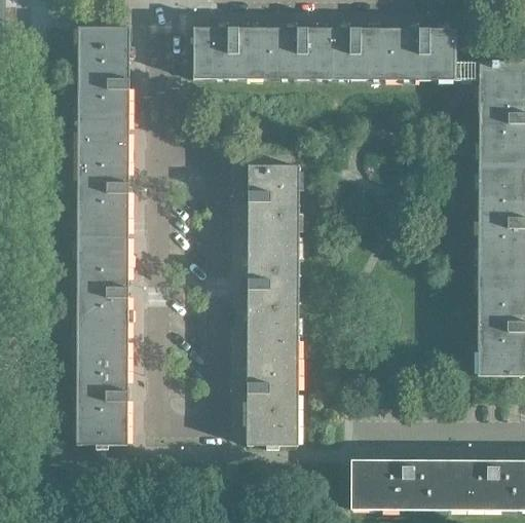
[(128,131),(128,27),(77,27),(77,131),(128,131)]
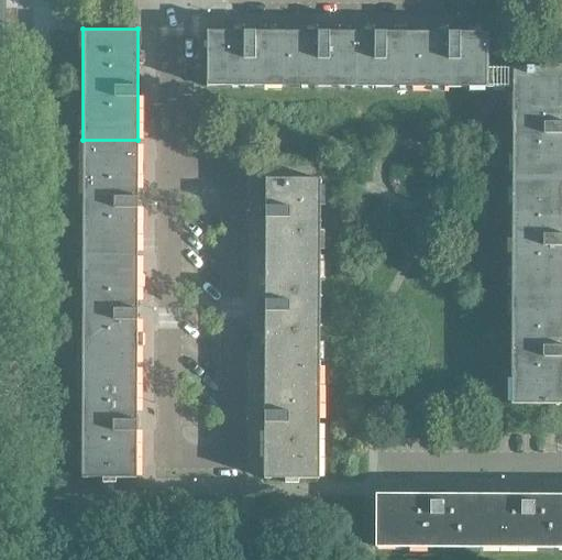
[(355,85),(356,30),(206,29),(206,84),(355,85)]
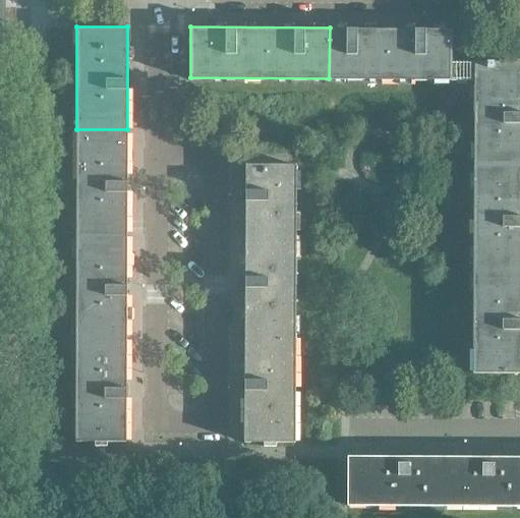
[(519,164),(519,60),(451,60),(451,27),(330,27),(329,78),(473,78),(473,164),(519,164)]
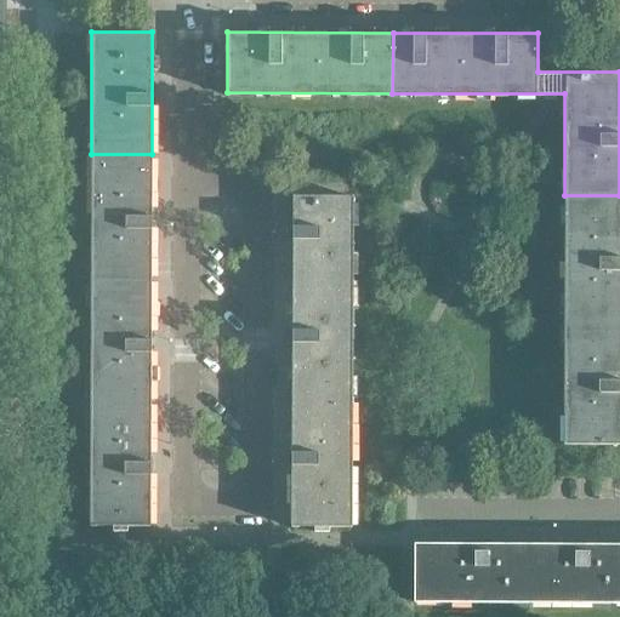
[(151,278),(152,154),(91,154),(90,276),(151,278)]
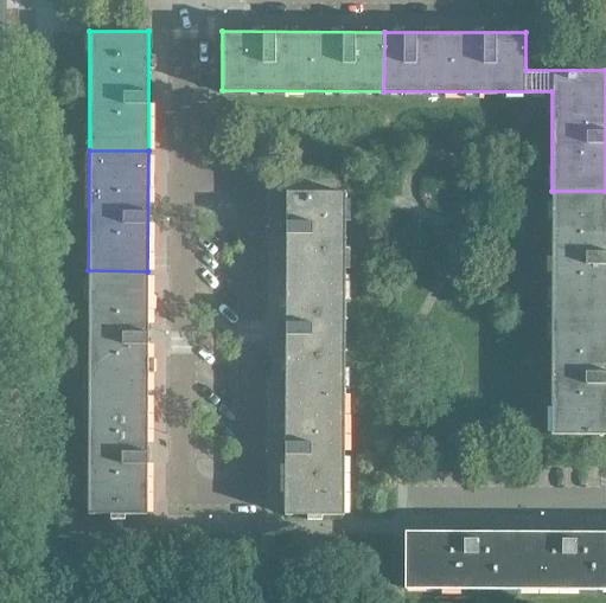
[(344,274),(345,190),(286,190),(285,274),(344,274)]
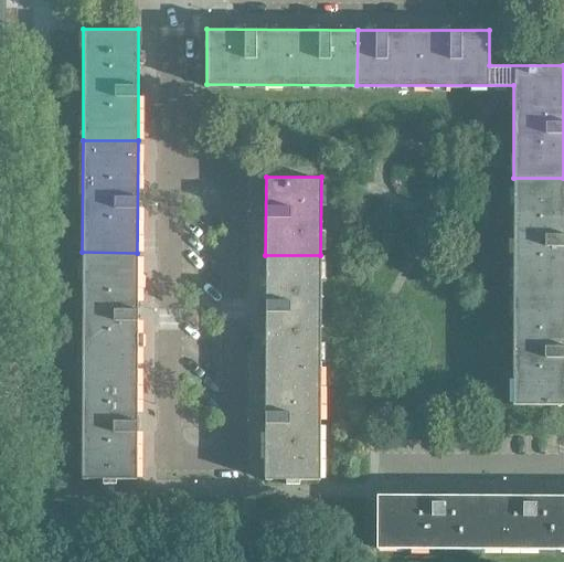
[(563,289),(563,178),(513,178),(512,290),(563,289)]
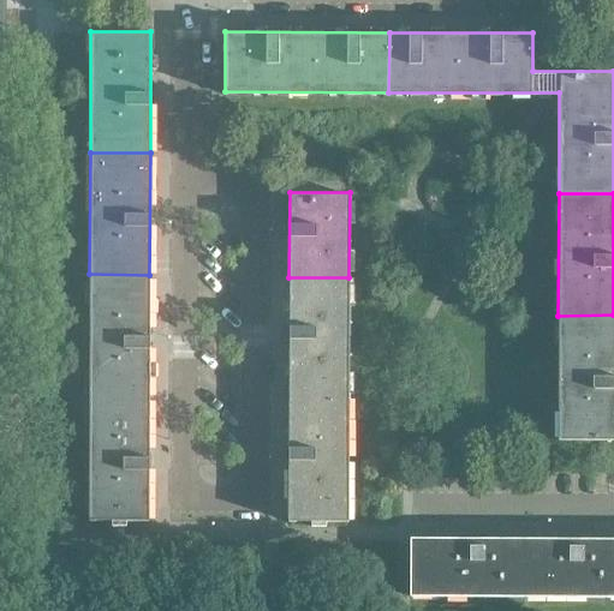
[(149,396),(149,275),(89,274),(89,396),(149,396)]
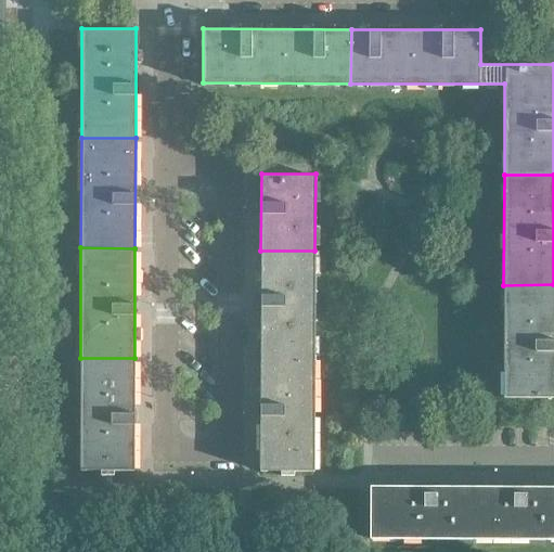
[(314,361),(314,274),(314,251),(260,251),(260,360),(314,361)]
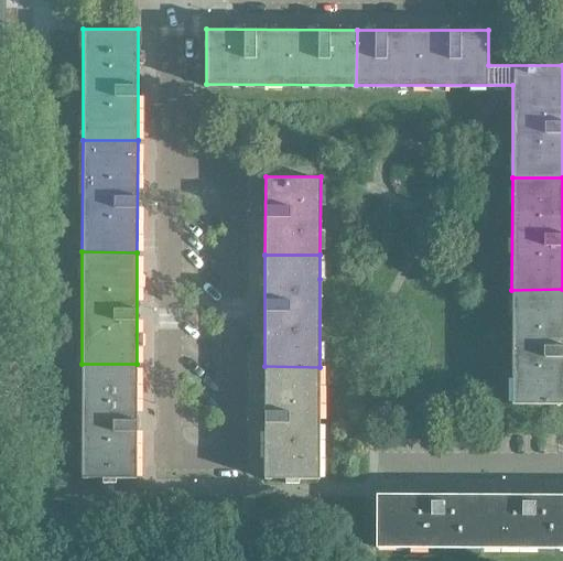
[(562,401),(562,289),(511,290),(511,401),(562,401)]
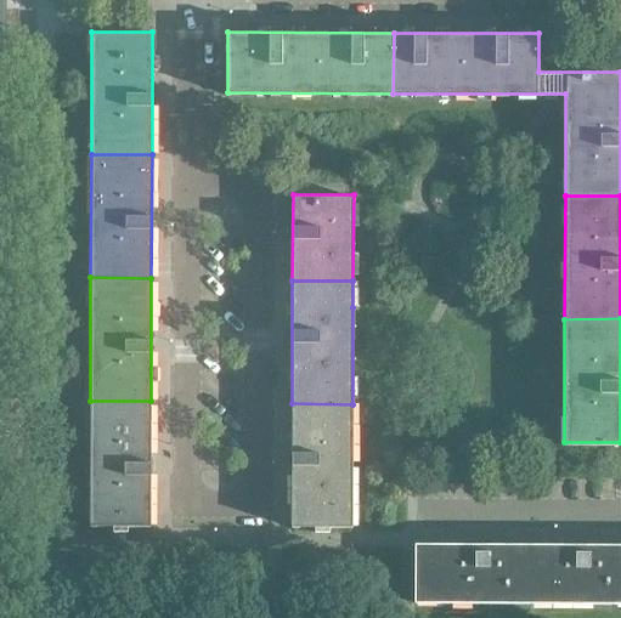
[(150,525),(151,401),(90,401),(89,525),(112,525),(112,529),(128,529),(128,525),(150,525)]
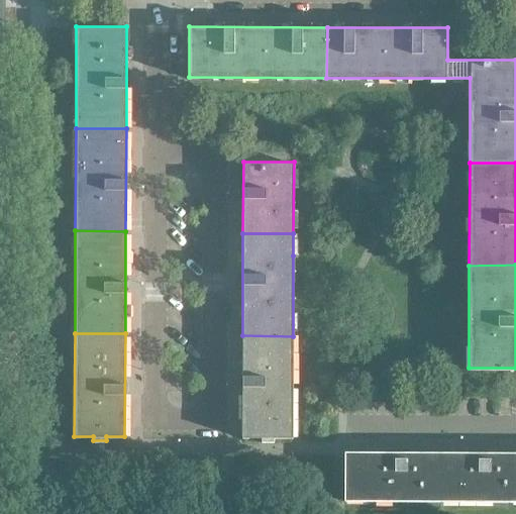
[(292,437),(293,357),(293,336),(242,335),(241,436),(261,437),(261,441),(274,441),(274,437),(292,437)]
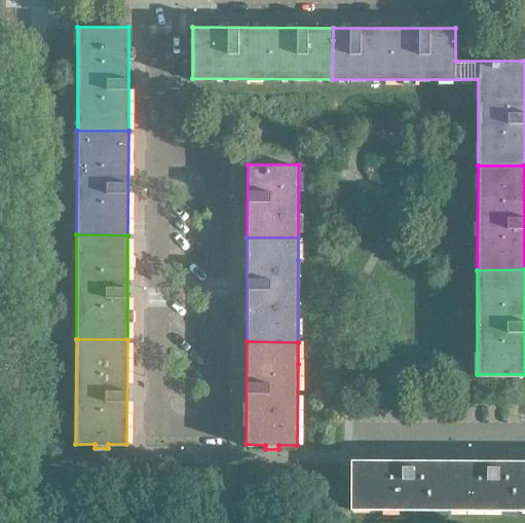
[(524,459),(350,459),(350,509),(524,509),(524,459)]
